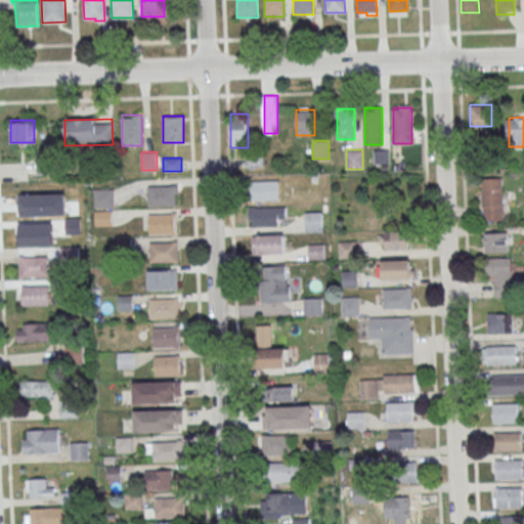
[(503,178),(482,178),(482,220),(503,220),(503,178)]
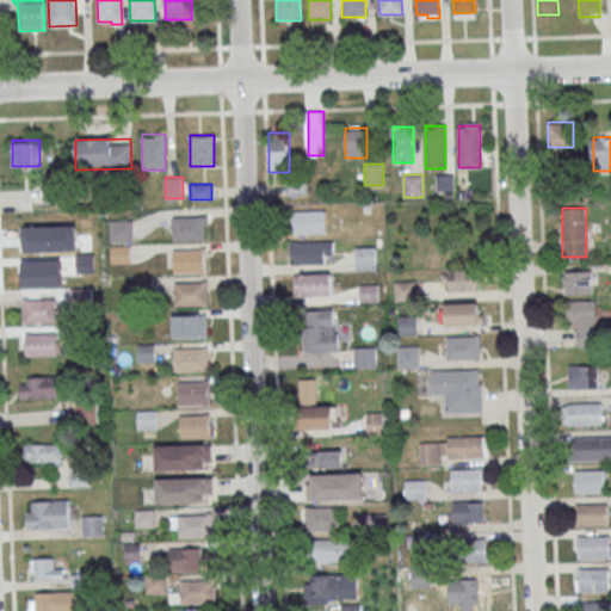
[(325,210),(291,210),(291,233),(325,233),(325,210)]
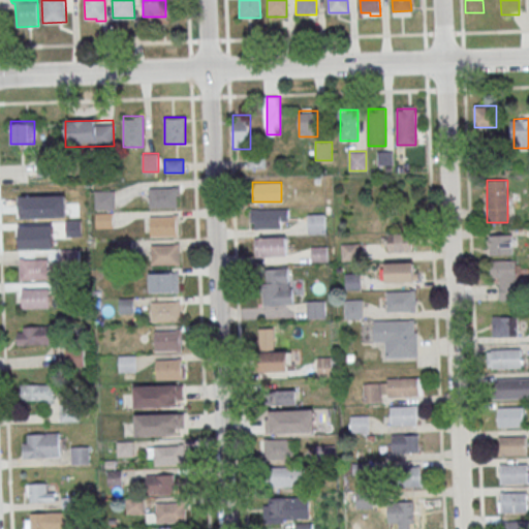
[(179,207),(179,187),(150,187),(150,207),(179,207)]
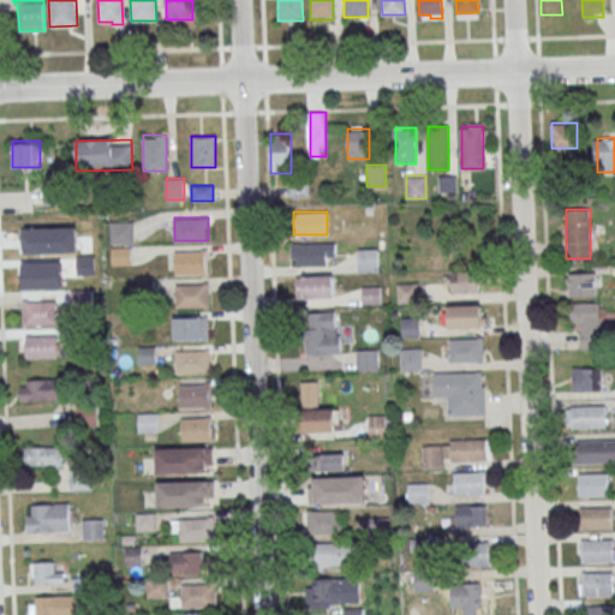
[(111,221),(133,221),(133,243),(111,243),(111,221)]
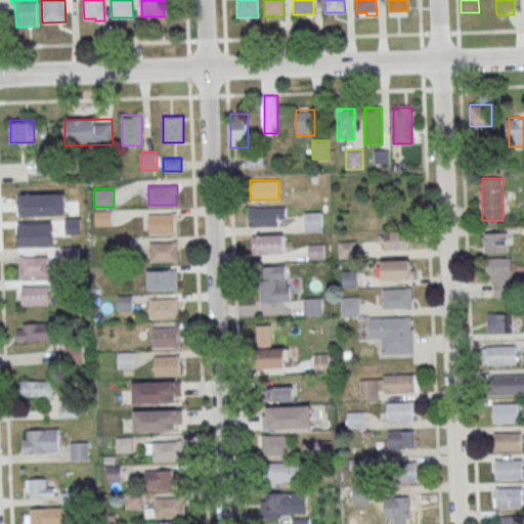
[(248,225),(286,225),(286,207),(248,207),(248,225)]
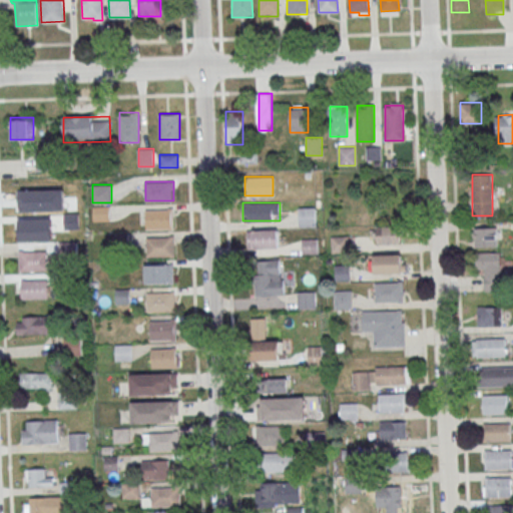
[(93,206),(110,206),(110,220),(93,221),(93,206)]
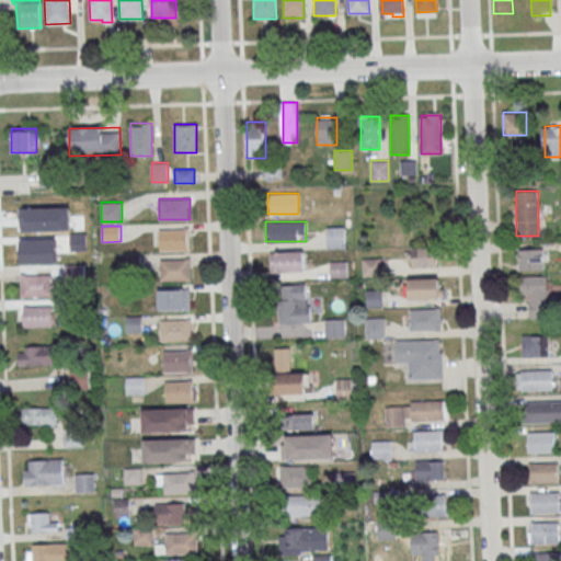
[(346,227),(328,227),(328,248),(346,248),(346,227)]
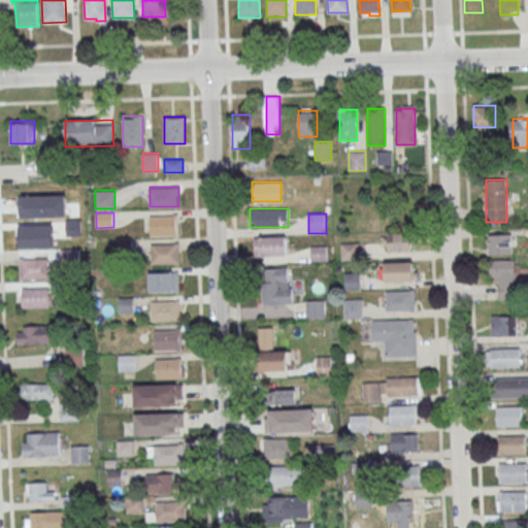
[(150,216),(176,216),(177,234),(150,235),(150,216)]
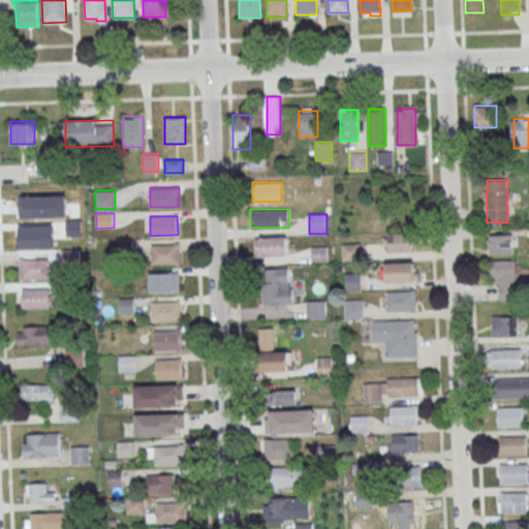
[(488,235),(488,254),(511,254),(511,235),(488,235)]
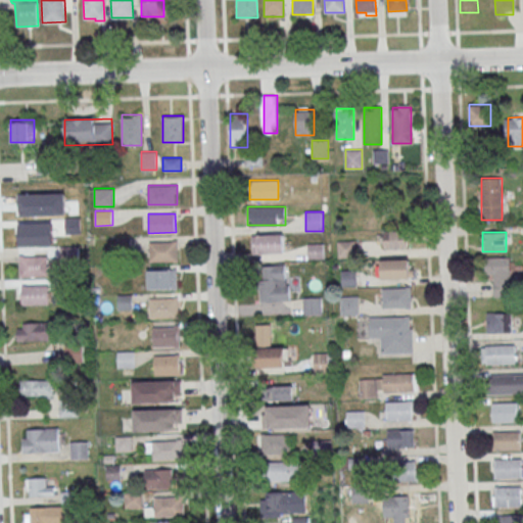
[(284,235),(251,235),(251,252),(284,252),(284,235)]
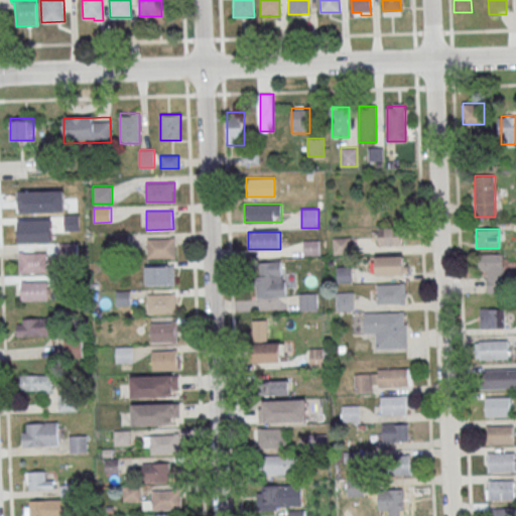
[(115,236),(129,235),(130,249),(116,250),(115,236)]
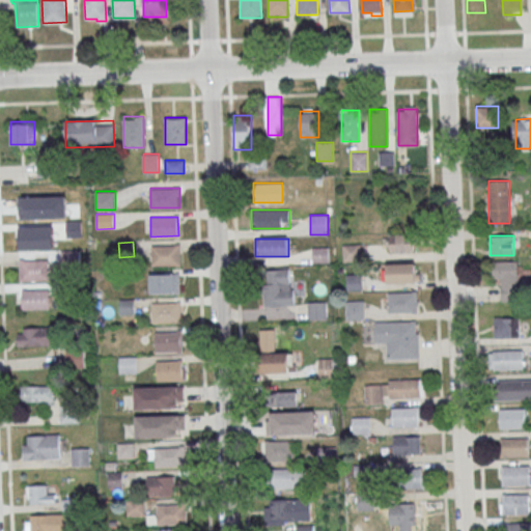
[(357,245),(344,245),(344,260),(354,260),(354,253),(357,253),(357,245)]
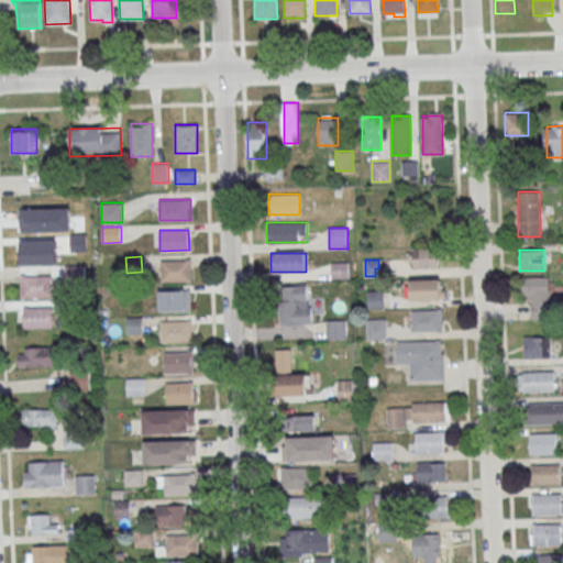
[(162,261),(190,261),(190,280),(162,282),(162,261)]
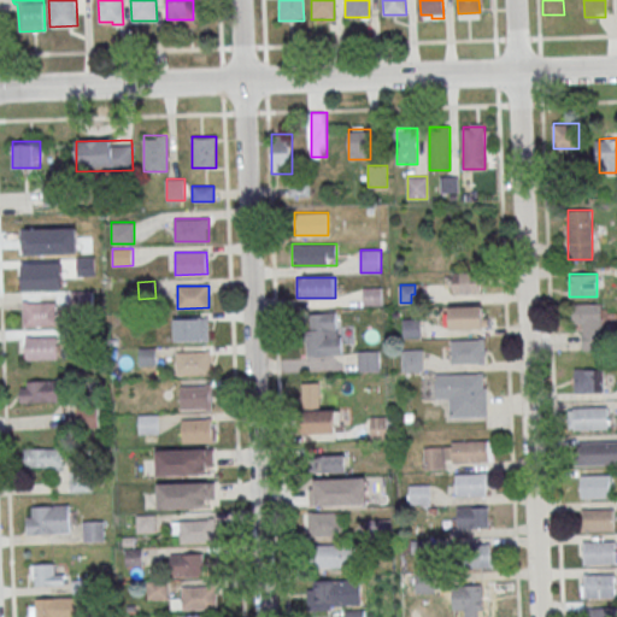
[(364,305),(381,305),(381,288),(364,288),(364,305)]
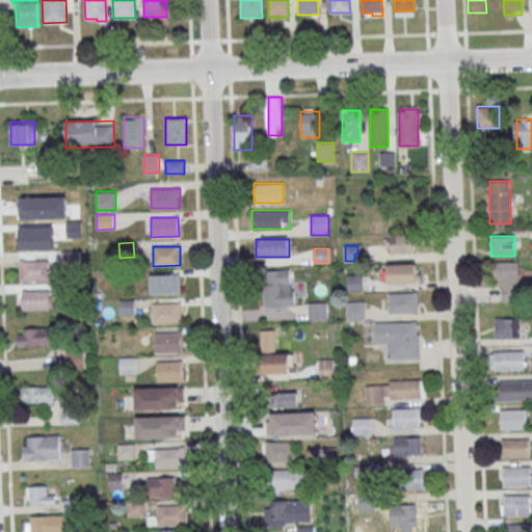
[(20,261),(47,260),(48,280),(20,281),(20,261)]
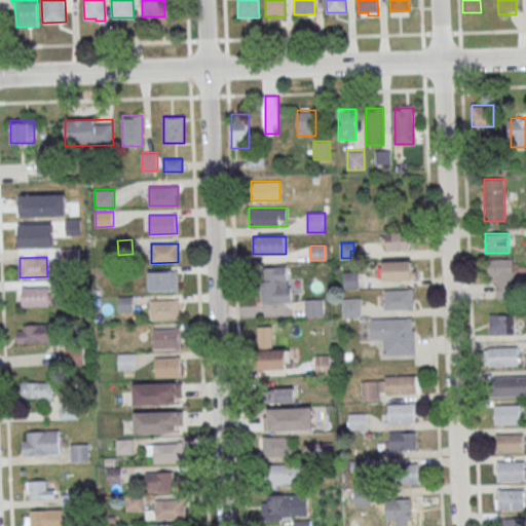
[(513,259),(488,259),(488,277),(496,277),(496,299),(513,299),(513,259)]
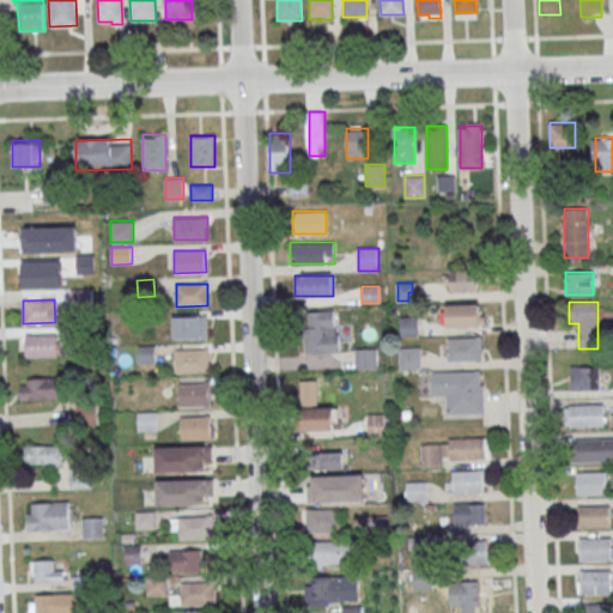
[(447,304),(447,326),(484,326),(484,304),(447,304)]
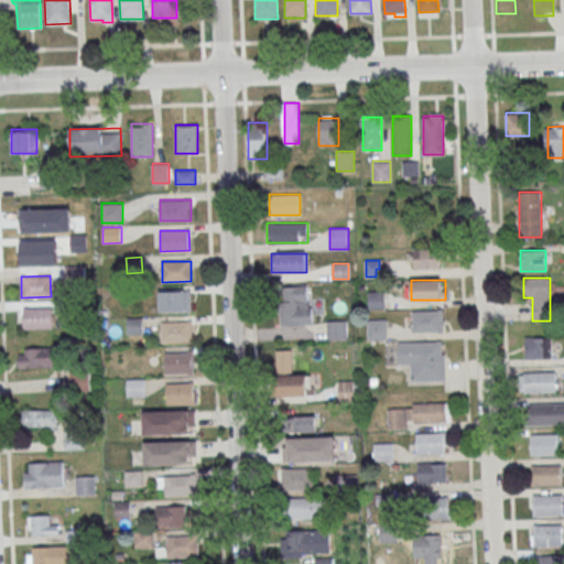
[(312,324),(311,285),(279,286),(281,325),(312,324)]
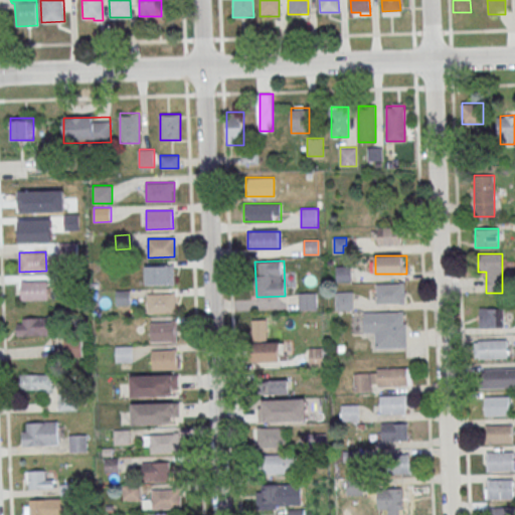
[(146,266),(172,266),(173,284),(146,285),(146,266)]
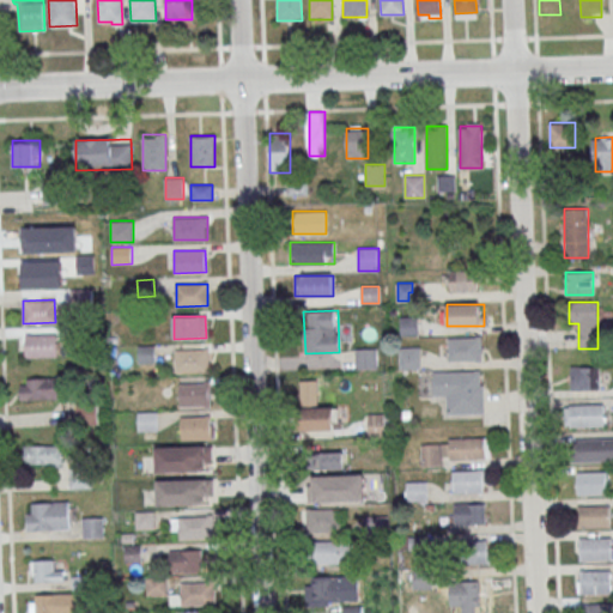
[(26,334),(58,333),(58,356),(26,357),(26,334)]
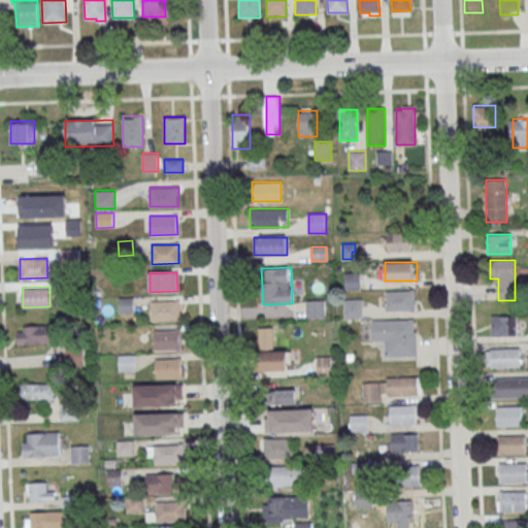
[(416,310),(416,291),(387,291),(387,310),(416,310)]
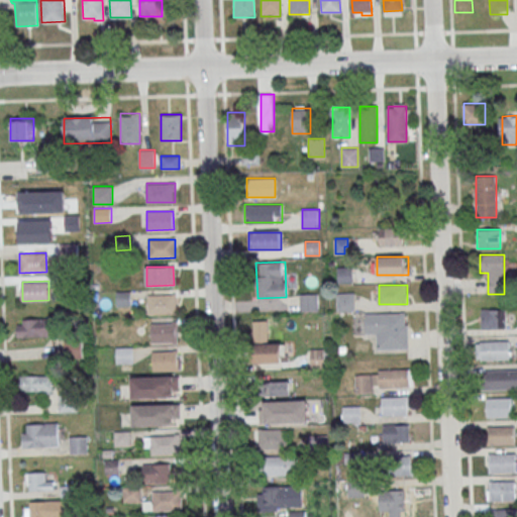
[(117,292),(131,291),(131,306),(117,306),(117,292)]
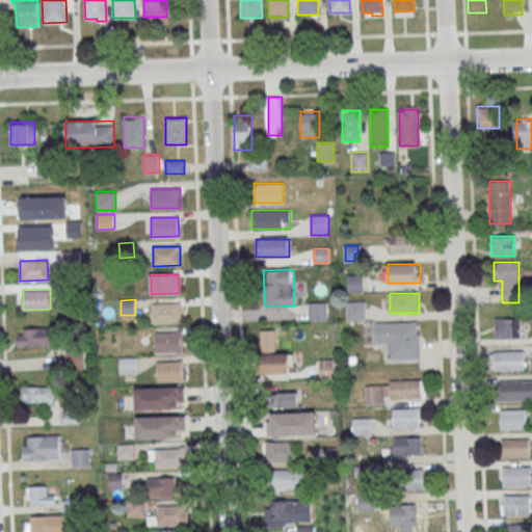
[(347,319),(365,319),(365,301),(347,301),(347,319)]
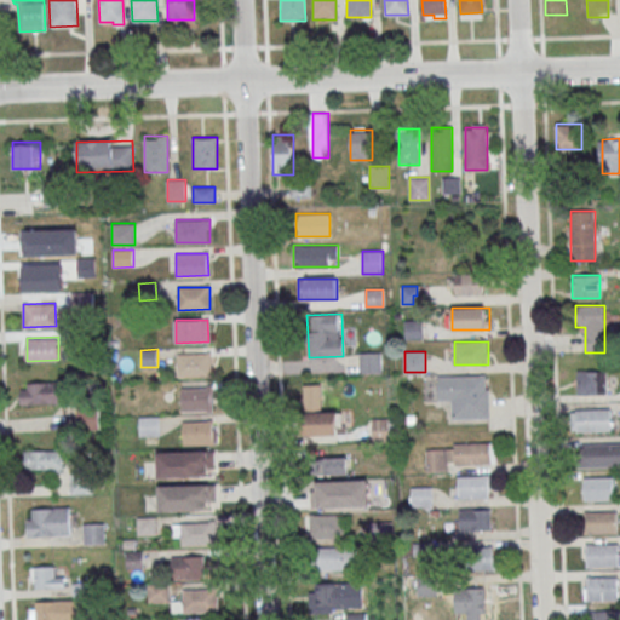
[(178,354),(210,352),(210,375),(178,377),(178,354)]
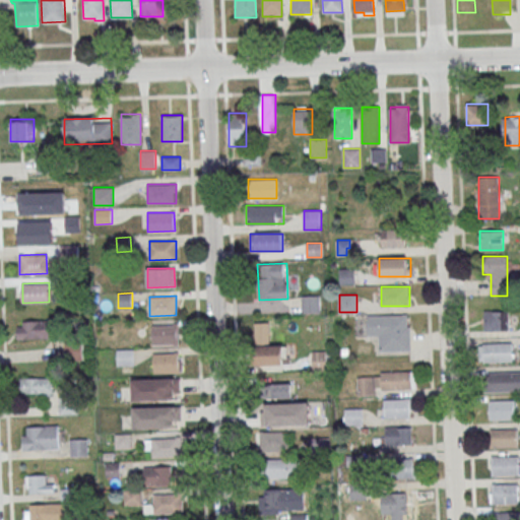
[(320,296),(302,296),(302,312),(320,312),(320,296)]
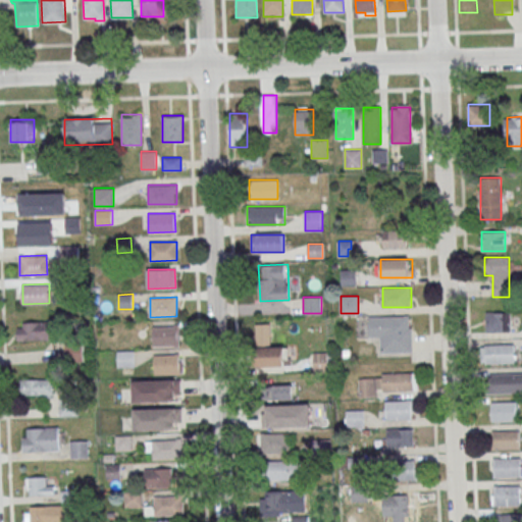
[(486,331),(510,331),(510,312),(486,312),(486,331)]
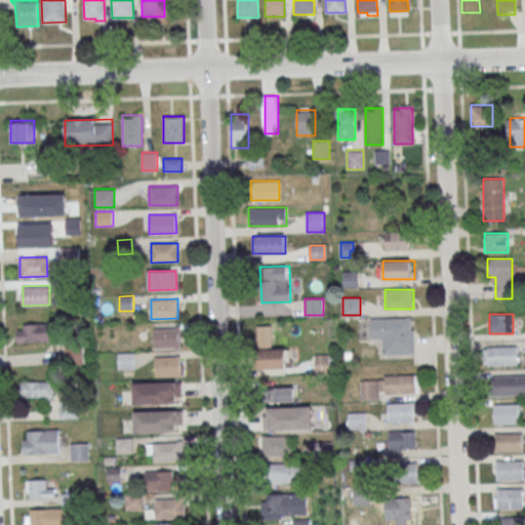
[(414,353),(382,354),(382,338),(372,338),(371,318),(410,317),(411,329),(413,329),(414,353)]
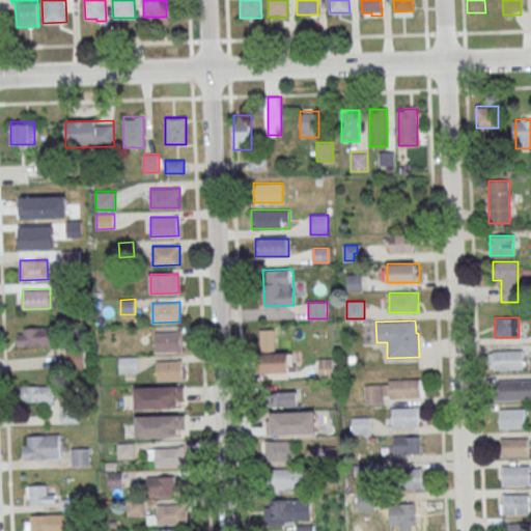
[(18,345),(51,345),(51,328),(18,328),(18,345)]
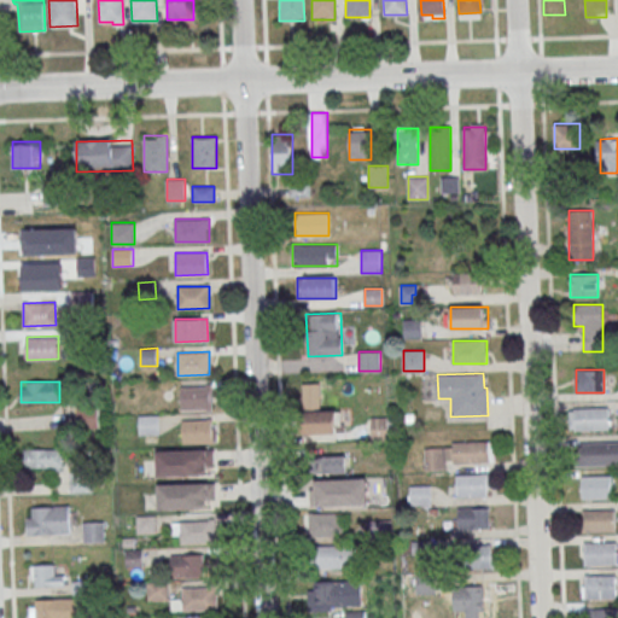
[(180,386),(211,385),(213,408),(180,408),(180,386)]
